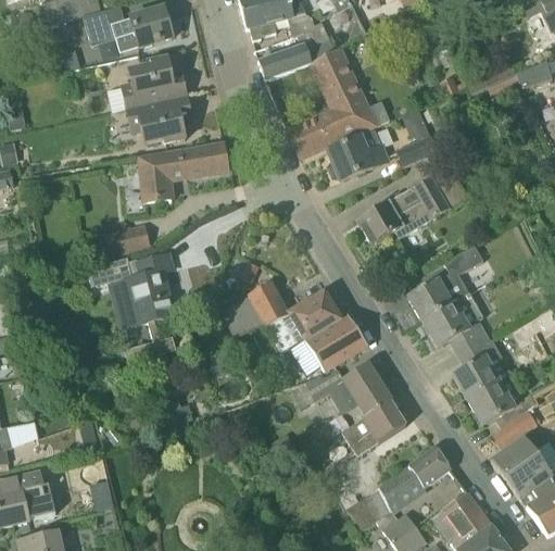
[(48,23),(83,14),(102,10),(99,0),(47,0),(42,1),(48,23)]
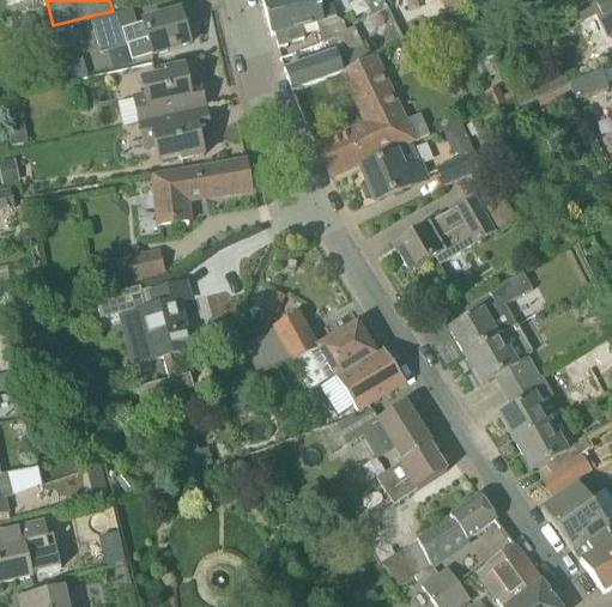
[(279,43),(289,41),(288,38),(306,34),(303,23),(296,0),(264,0),(272,31),(276,30),(279,43)]
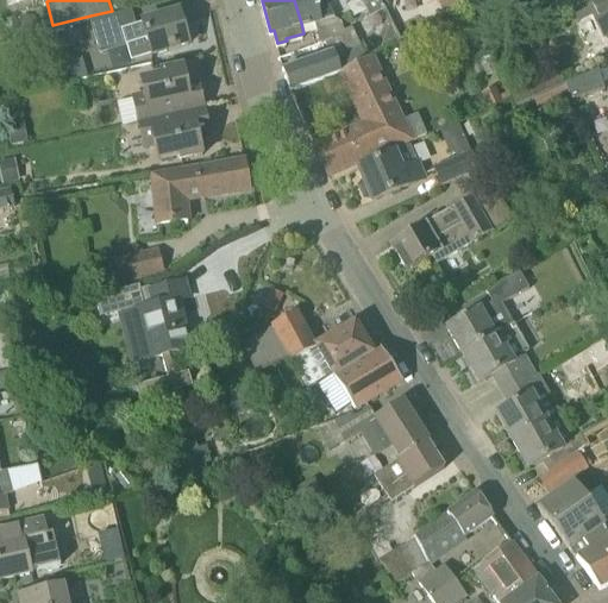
[(294,0),(301,23),(315,19),(336,13),(330,0),(367,0),(371,10),(386,2),(384,0),(294,0)]
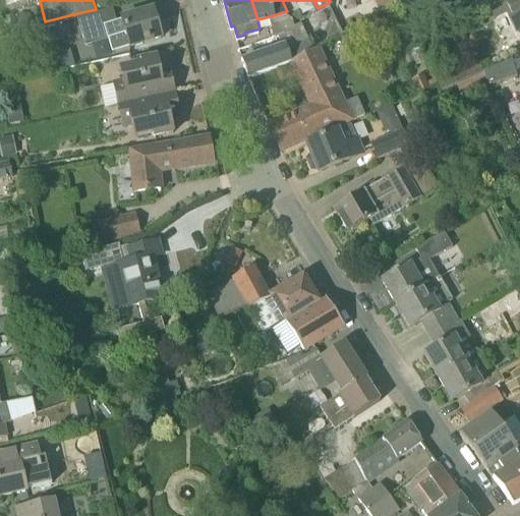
[(506,0),(505,1),(519,26),(519,0),(506,0)]
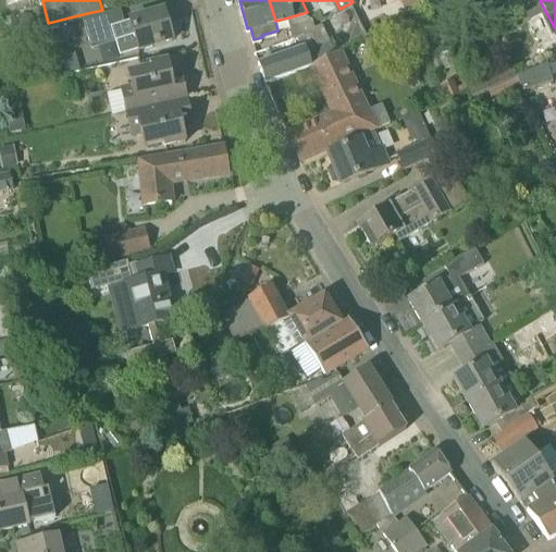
[(93,45),(116,37),(121,51),(173,36),(164,7),(131,16),(131,17),(126,19),(122,4),(102,10),(83,14),(93,45)]
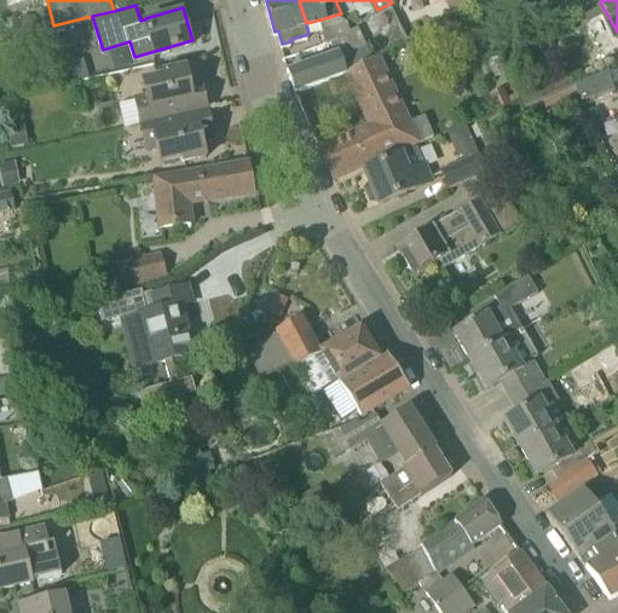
[(341,13),(321,19),(323,28),(325,39),(335,35),(338,34),(339,36),(347,33),(352,47),(367,41),(358,23),(351,25),(347,17),(341,13)]
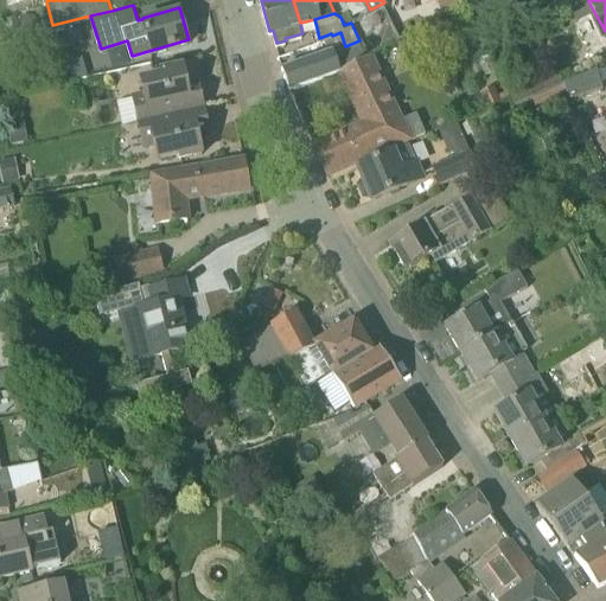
[(36,18),(23,17),(21,27),(34,29),(36,18)]
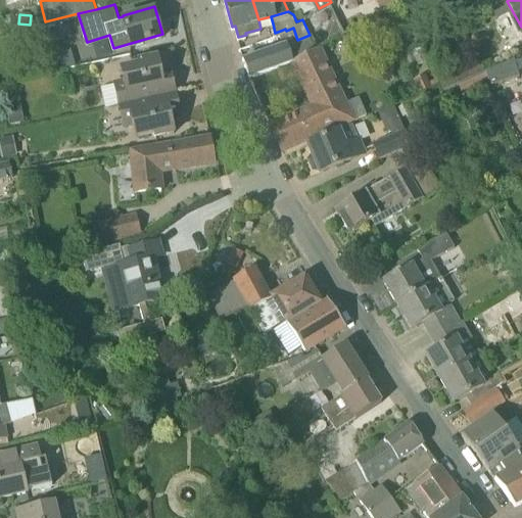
[(72,33),(68,20),(53,25),(56,37),(72,33)]
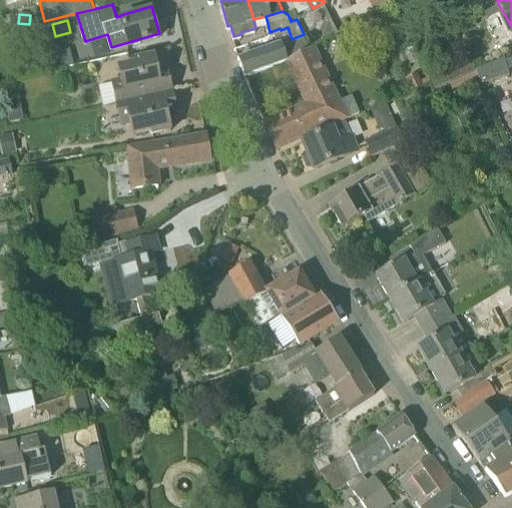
[(423,35),(421,31),(416,23),(414,20),(407,25),(412,33),(416,39),(423,35)]
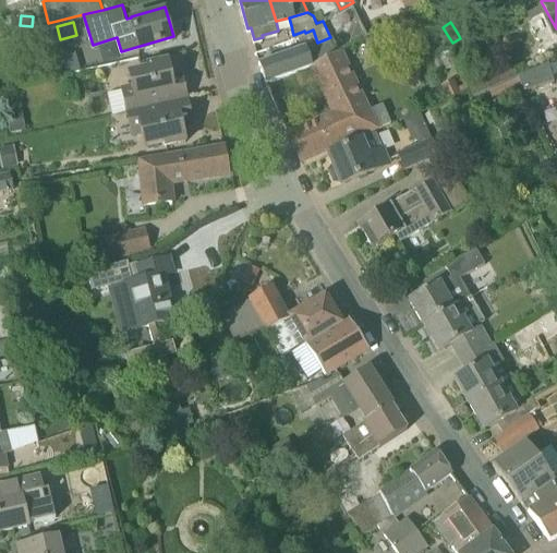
[(313,61),(335,49),(330,37),(317,43),(313,29),(305,33),(304,31),(302,32),(306,43),(279,51),(258,59),(266,81),(297,69),(314,62),(313,61)]
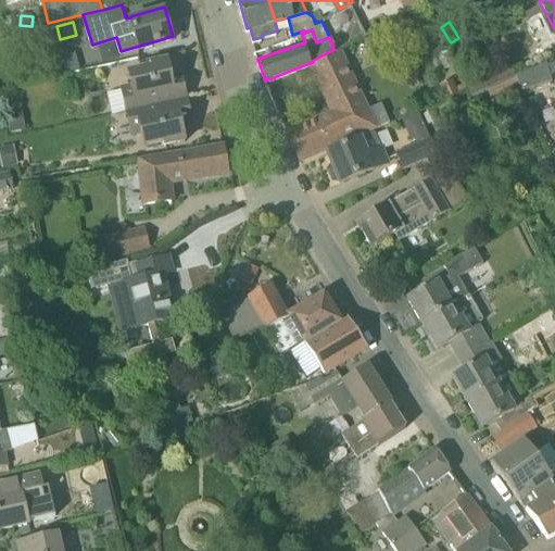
[(371,110),(363,90),(341,46),(333,49),(312,61),(313,62),(295,69),(301,83),(315,76),(331,108),(287,127),(300,159),(378,124),(371,110)]
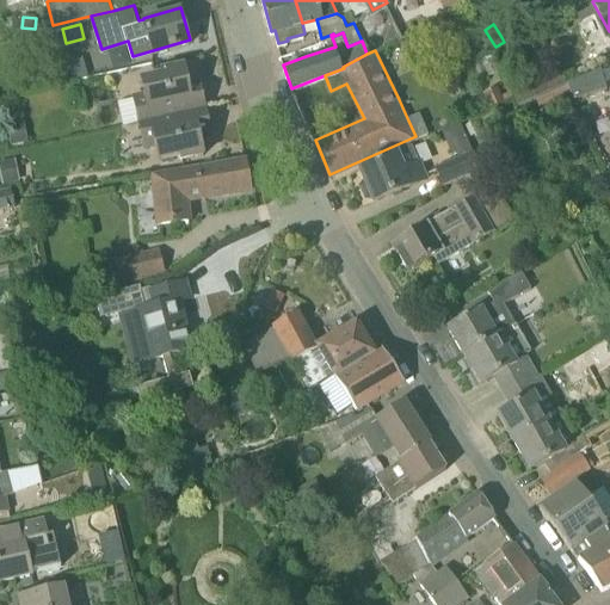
[(140,119),(205,104),(199,79),(189,81),(184,62),(162,67),(164,72),(142,76),(145,91),(134,93),(140,119)]
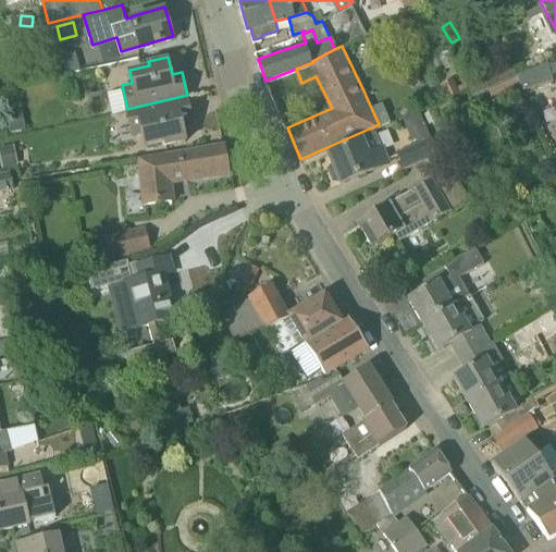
[(554,76),(548,59),(518,73),(520,81),(522,87),(554,76)]
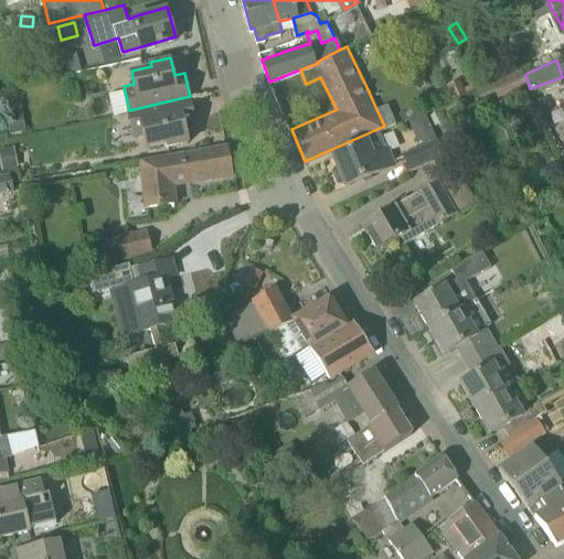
[(498,85),(524,73),(520,63),(493,76),(498,85)]
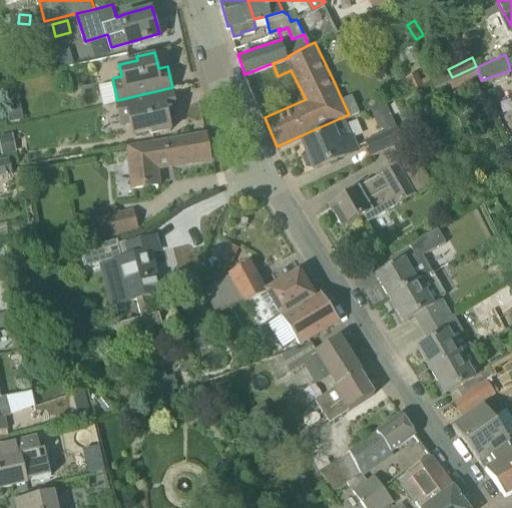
[(424,82),(431,79),(429,73),(422,76),(419,69),(407,74),(412,87),(424,82)]
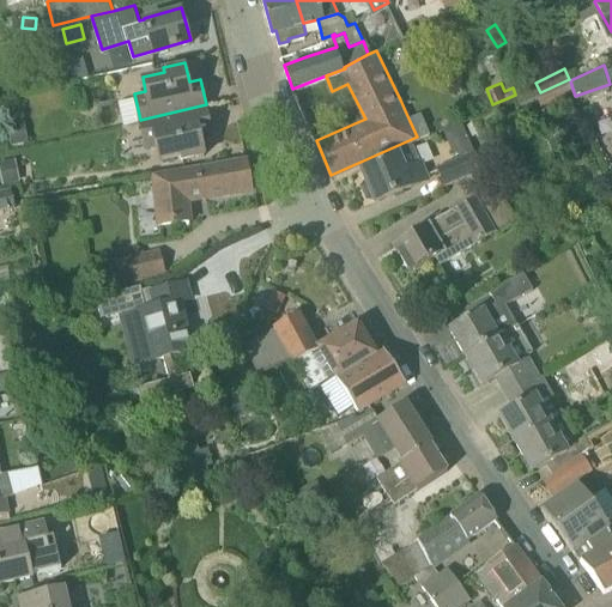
[(211,131),(206,104),(140,120),(146,145),(157,143),(161,156),(182,151),(183,156),(205,151),(200,133),(211,131)]
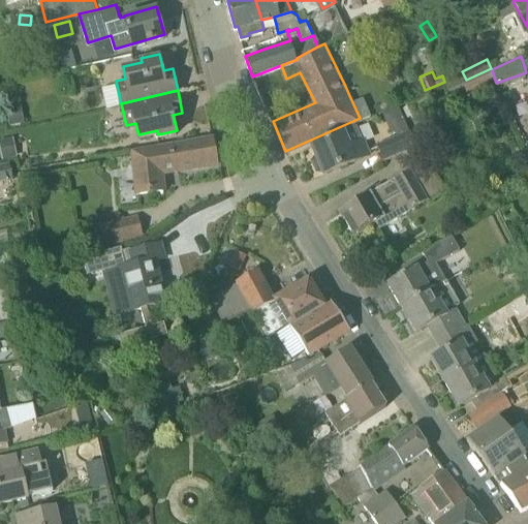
[(22,100),(6,103),(10,120),(25,118),(22,100)]
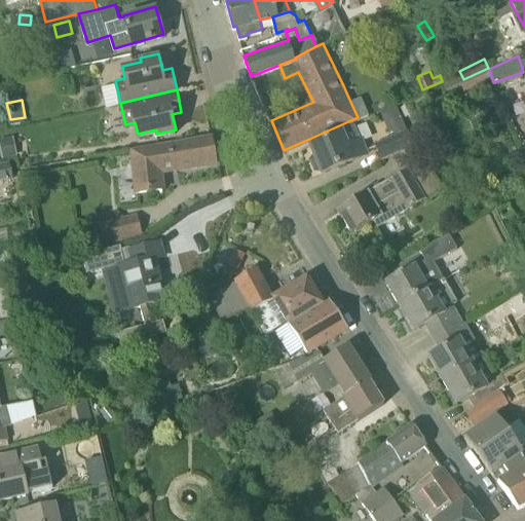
[(309,142),(313,152),(310,157),(314,168),(321,169),(322,171),(367,152),(355,123),(309,142)]
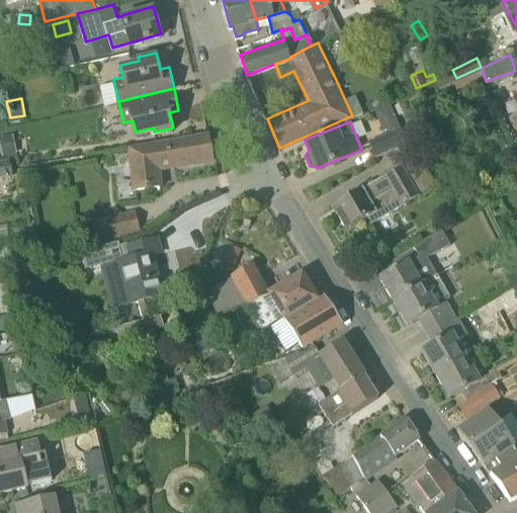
[(404,142),(398,125),(369,138),(376,153),(404,142)]
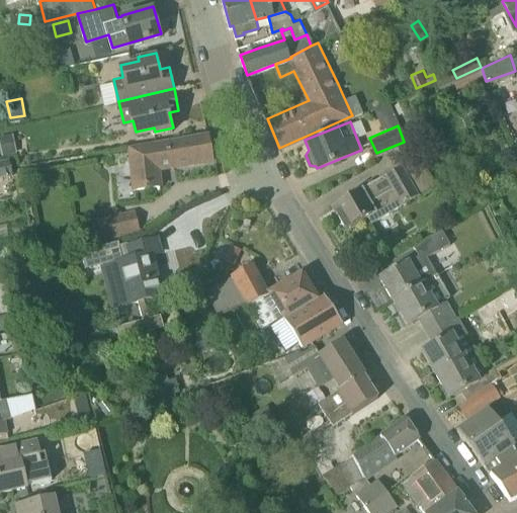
[(0,135),(0,139),(3,153),(18,150),(14,132),(0,135)]
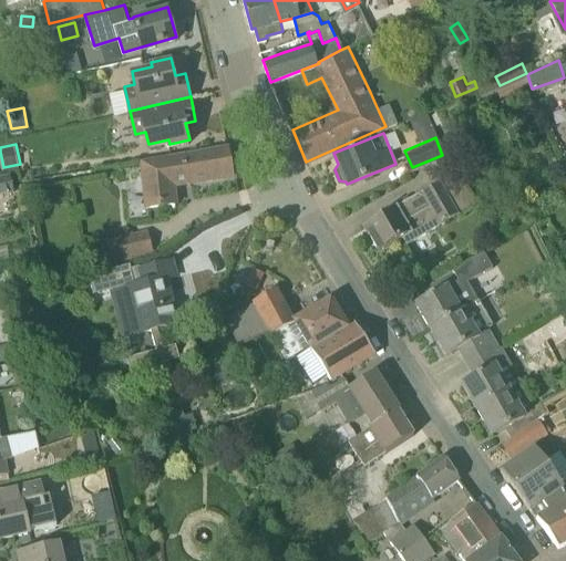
[(227,145),(143,159),(147,205),(175,203),(173,184),(233,173),(227,145)]
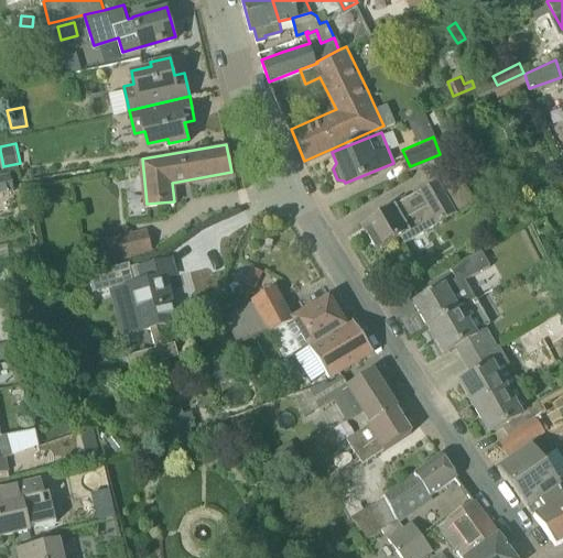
[(0,192),(17,188),(13,170),(0,172),(0,192)]
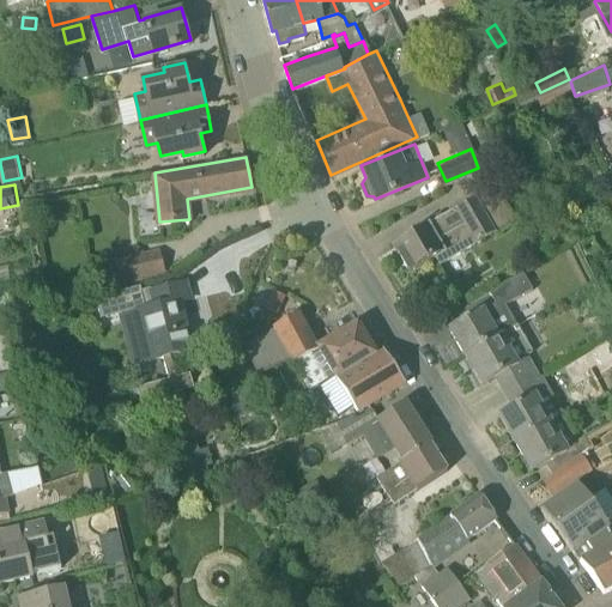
[(497,228),(477,193),(400,237),(405,247),(399,249),(410,268),(436,253),(441,260),(497,228)]
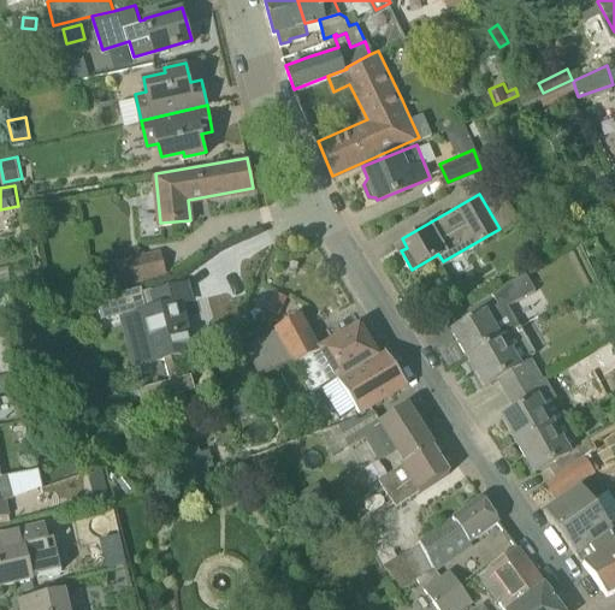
[(125,279),(165,270),(160,248),(119,259),(125,279)]
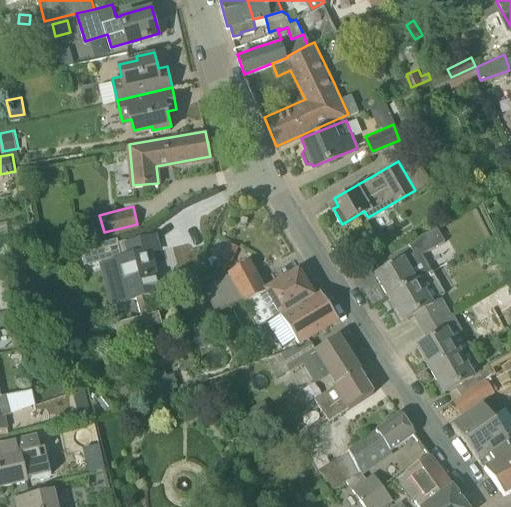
[(445,238),(437,225),(409,241),(414,249),(408,253),(408,252),(375,271),(389,294),(433,269),(423,251),(445,238)]
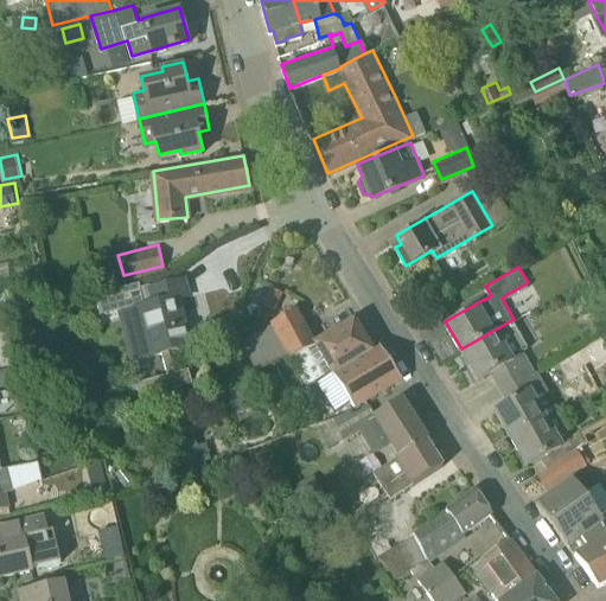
[(189,293),(184,276),(151,285),(151,281),(141,283),(140,280),(120,285),(121,289),(117,289),(116,286),(96,292),(101,312),(117,307),(131,358),(153,352),(190,343),(184,321),(179,323),(172,298),(189,293)]
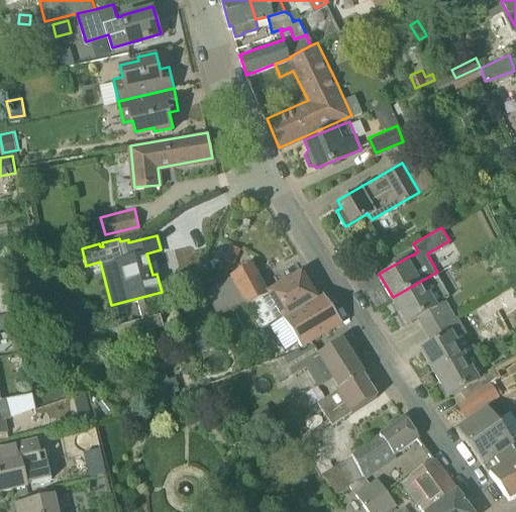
[(6,253),(18,251),(17,243),(5,245),(6,253)]
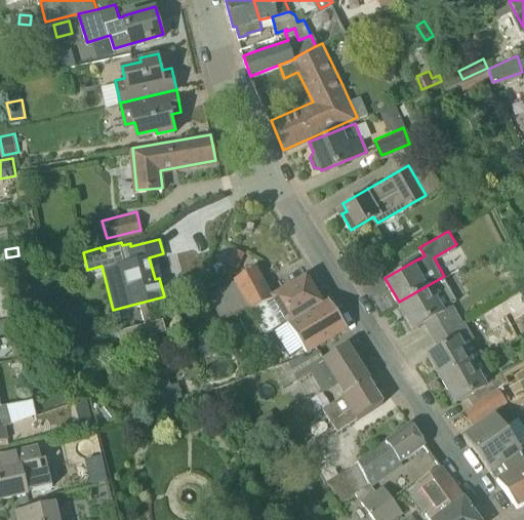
[(248,301),(265,331),(282,322),(287,319),(289,322),(322,302),(307,275),(272,295),(255,266),(235,276),(240,285),(248,301)]
